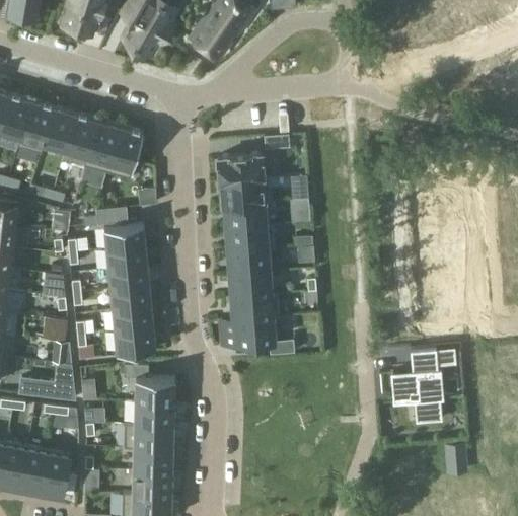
[(38,17),(41,0),(9,0),(7,12),(38,17)]
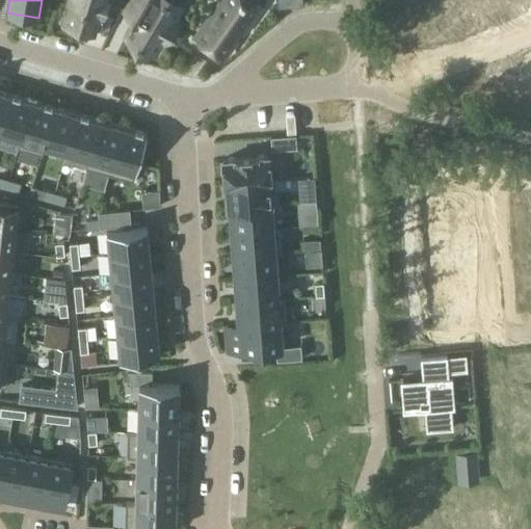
[(70,0),(63,21),(70,23),(69,27),(88,33),(89,29),(96,31),(101,15),(104,16),(108,0),(70,0)]
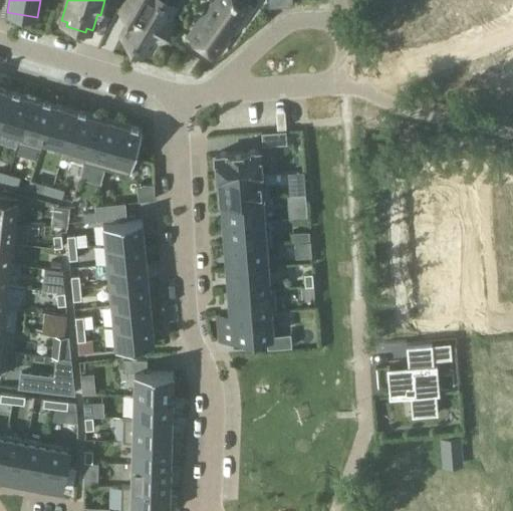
[(122,36),(151,52),(158,40),(160,42),(171,22),(169,21),(176,9),(160,0),(129,0),(124,8),(136,14),(122,36)]
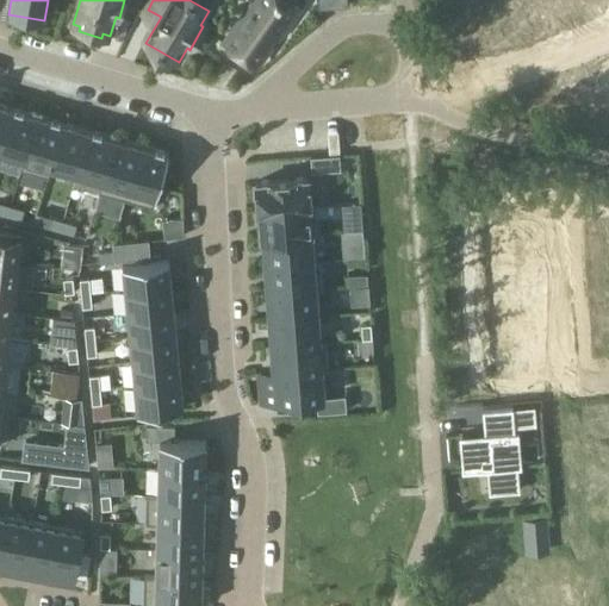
[(244,18),(225,45),(256,68),(277,41),(278,42),(299,11),(294,7),(299,0),(255,0),(243,17),(244,18)]
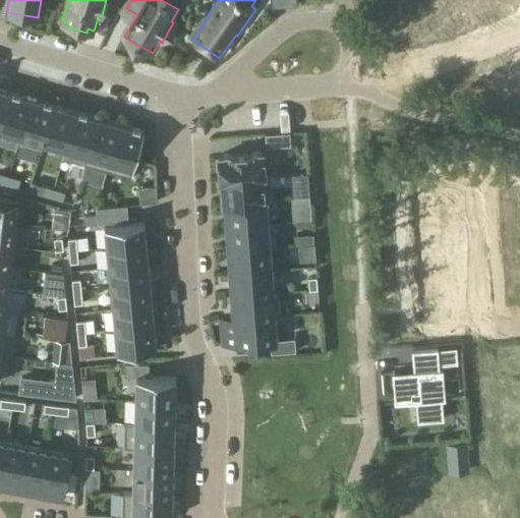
[(418,0),(453,26),(472,1),(470,0),(418,0)]
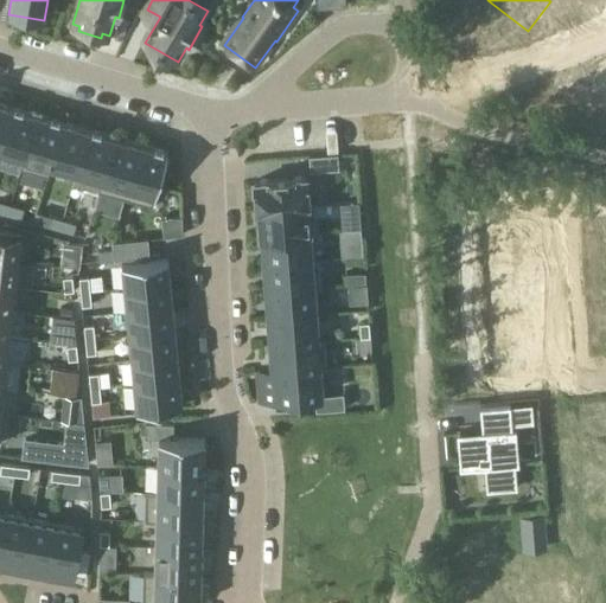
[(0,148),(12,109),(0,106),(0,148)]
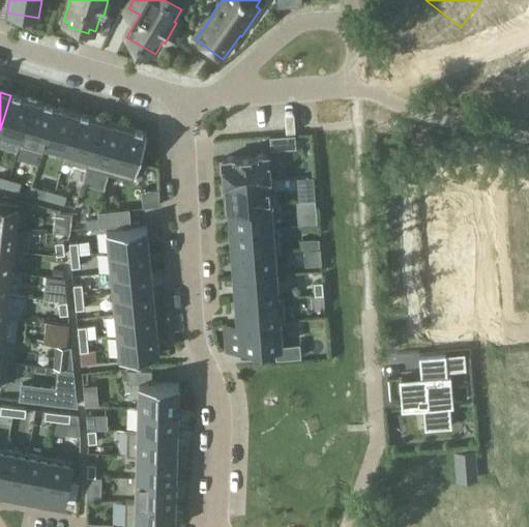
[(22,140),(33,101),(10,95),(0,129),(0,134),(21,140),(22,140)]
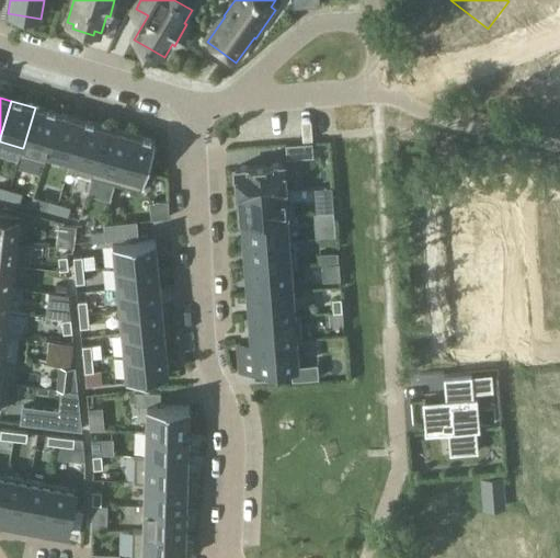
[(47,156),(58,115),(35,107),(23,148),(22,148),(19,158),(45,166),(48,156),(47,156)]
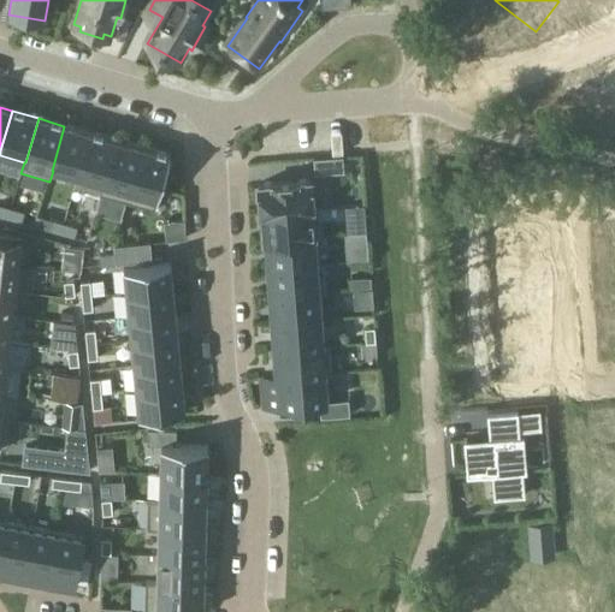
[(78,178),(90,134),(64,126),(52,171),(53,171),(78,178)]
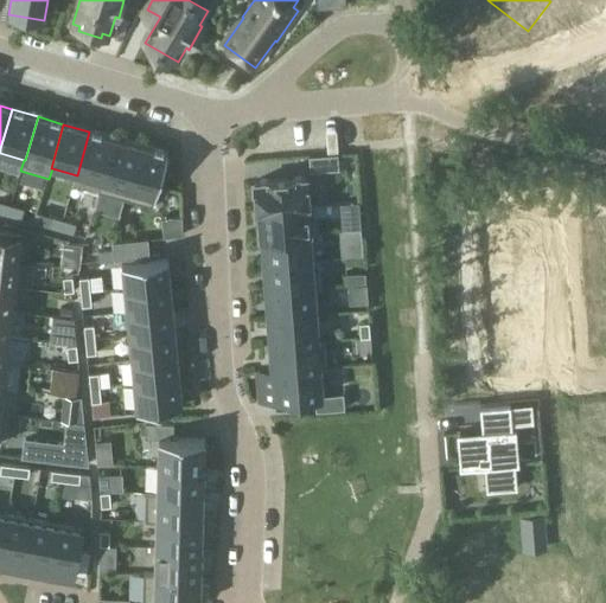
[(102,183),(115,139),(89,132),(77,175),(101,183),(102,183)]
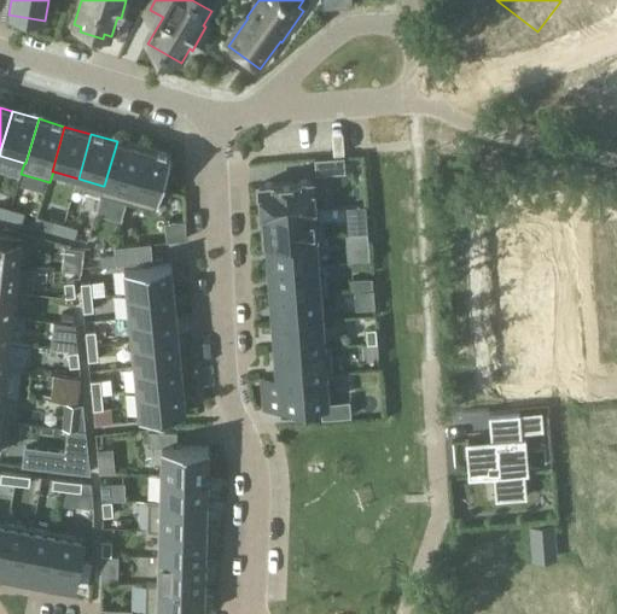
[(128,205),(144,150),(117,141),(104,186),(103,186),(100,197),(128,205)]
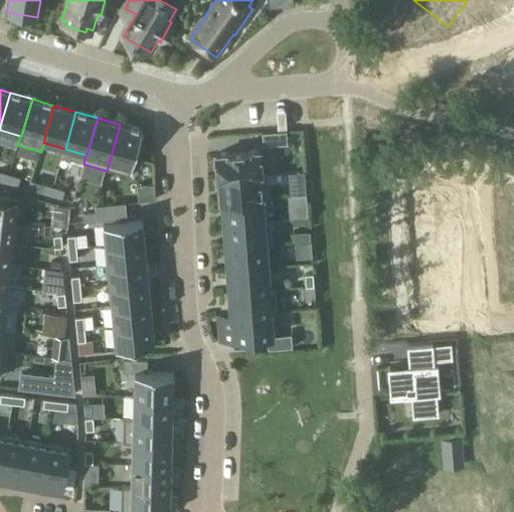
[(130,177),(143,131),(120,125),(107,171),(130,177)]
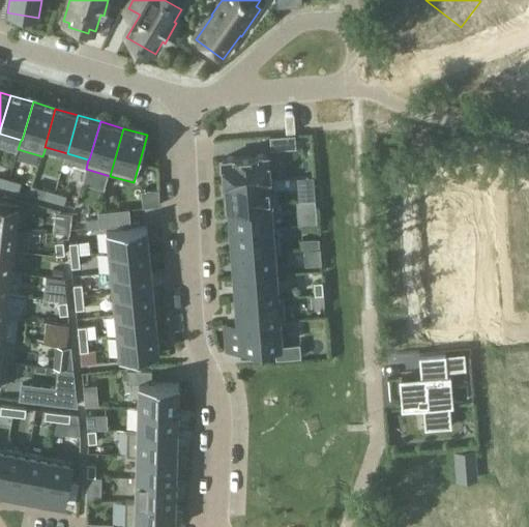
[(270,139),(271,152),(296,150),(295,137),(270,139)]
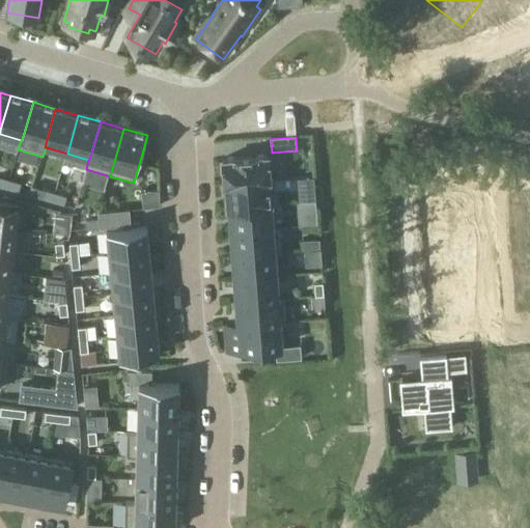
[(271,182),(269,158),(223,161),(225,187),(271,183),(271,182)]
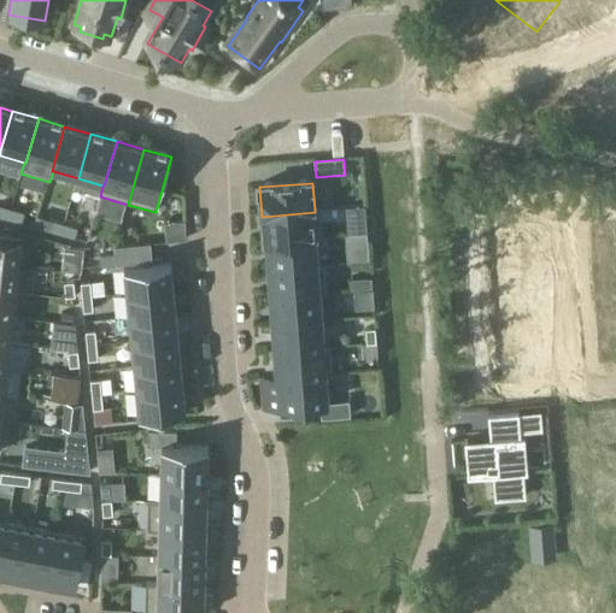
[(0,217),(9,220),(11,211),(0,207),(0,217)]
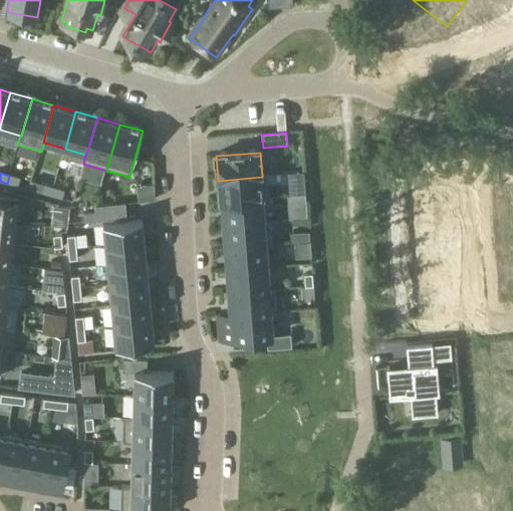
[(18,187),(21,180),(9,176),(7,184),(18,187)]
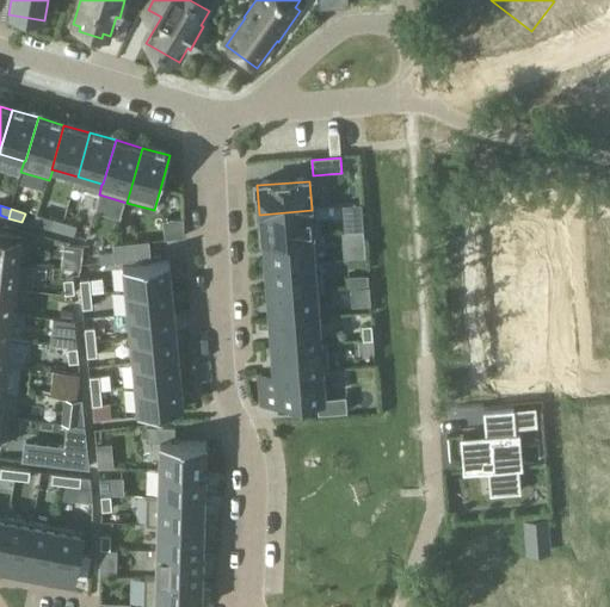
[(319,237),(318,209),(312,209),(312,210),(259,215),(262,242),(266,242),(266,241),(314,237),(314,239),(319,237)]
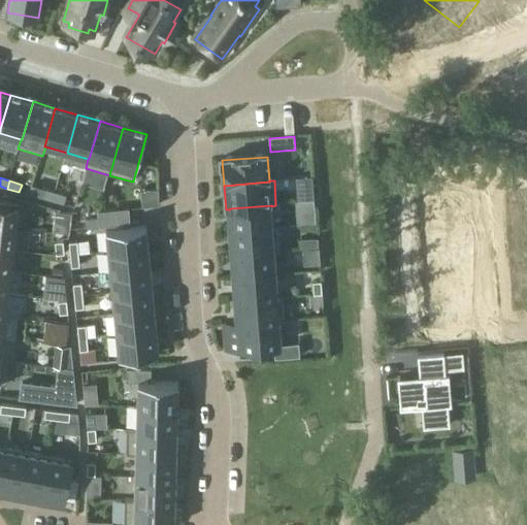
[(53,201),(55,194),(42,190),(40,198),(53,201)]
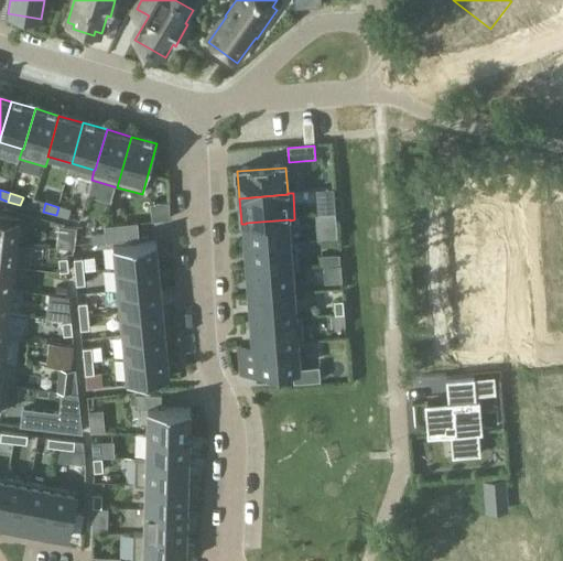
[(336,215),(335,205),(317,206),(318,216),(336,215)]
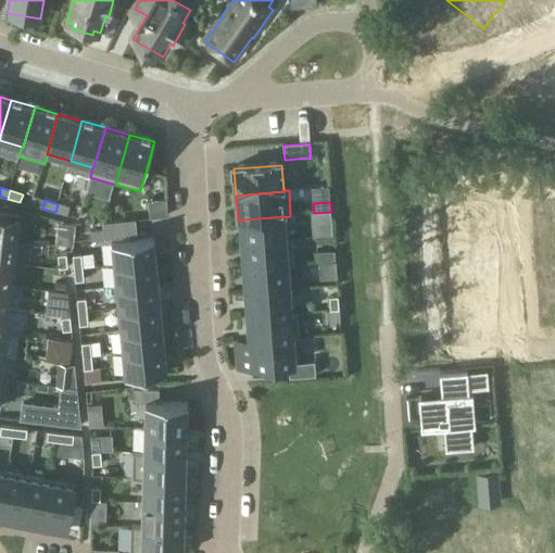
[(67,216),(71,208),(58,204),(55,212),(67,216)]
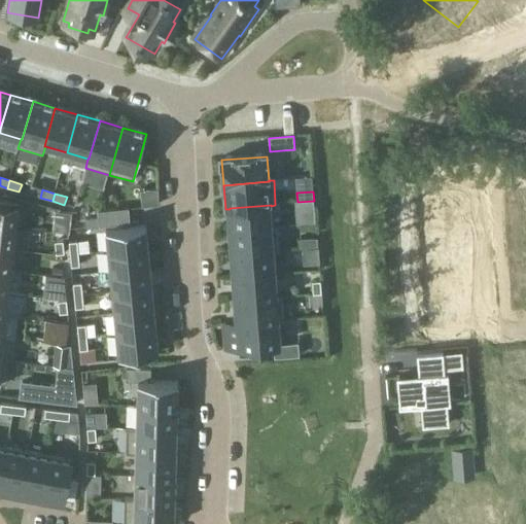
[(0,203),(0,226),(16,229),(19,206),(0,203)]
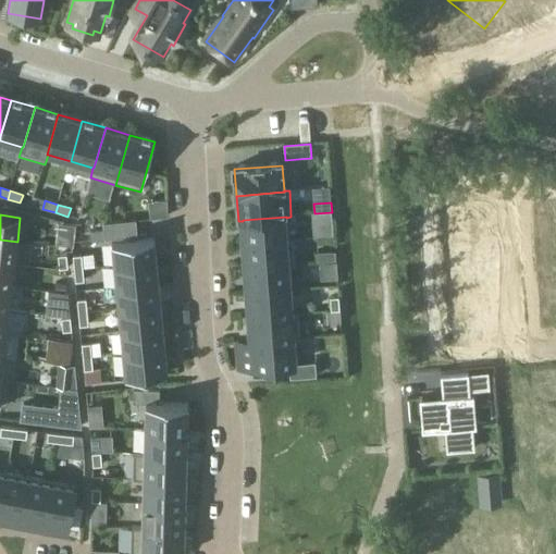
[(287,241),(286,218),(286,217),(243,220),(243,221),(245,245),(287,242),(287,241)]
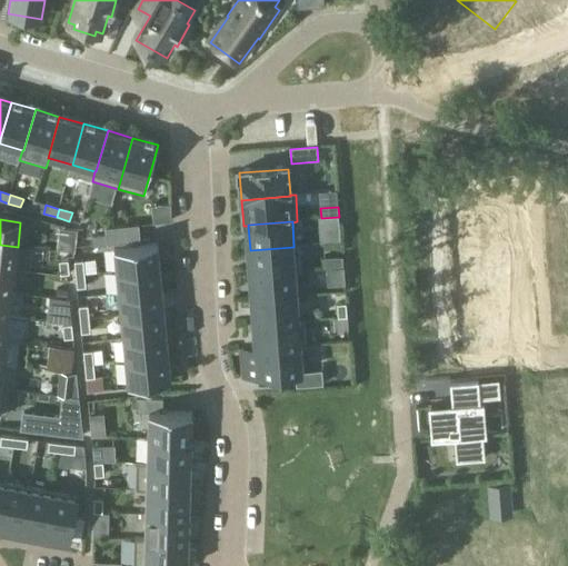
[(141,242),(139,226),(106,229),(108,246),(141,242)]
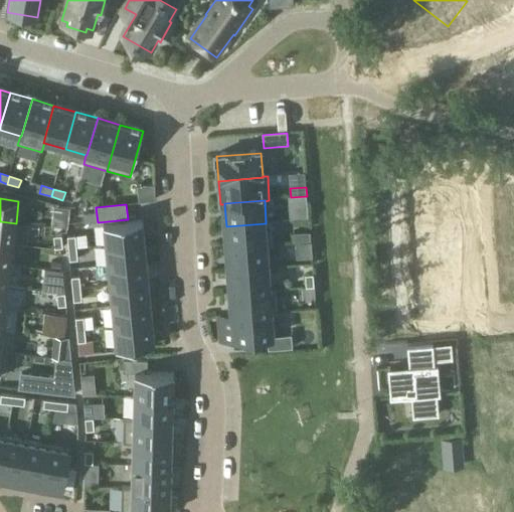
[(68,229),(70,210),(57,209),(55,228),(68,229)]
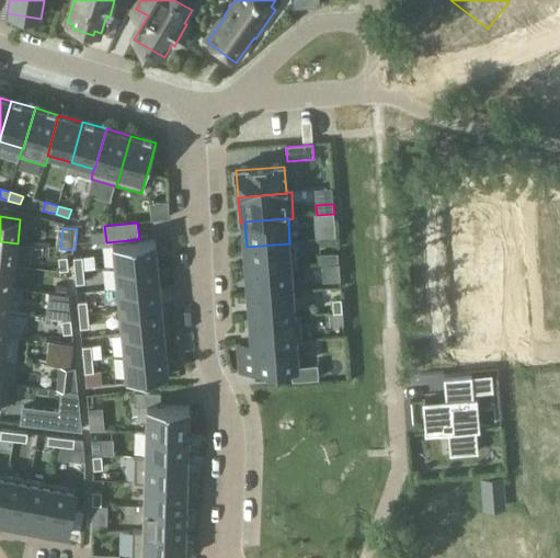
[(91,243),(105,242),(104,234),(91,235),(91,243)]
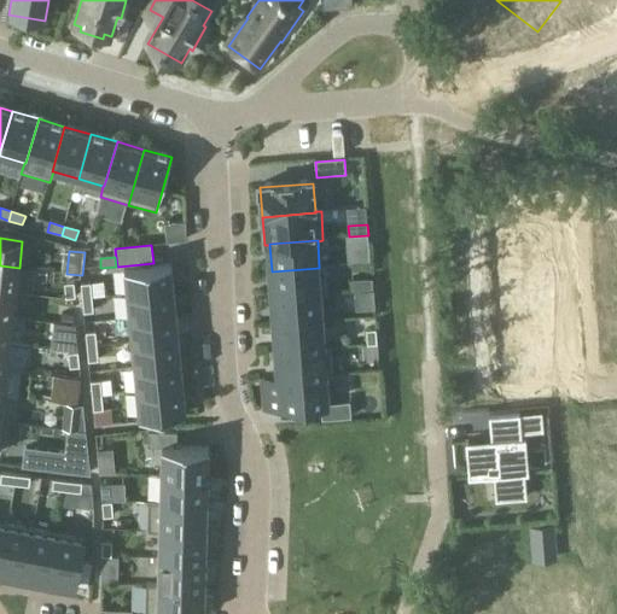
[(0,265),(0,292),(16,294),(31,296),(35,270),(19,268),(0,265)]
